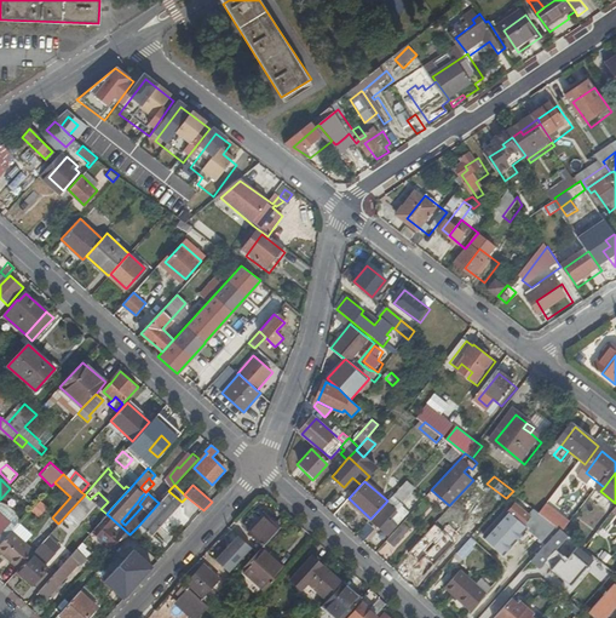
[(159,503),(139,525),(151,536),(173,511),(182,502),(168,491),(159,503)]
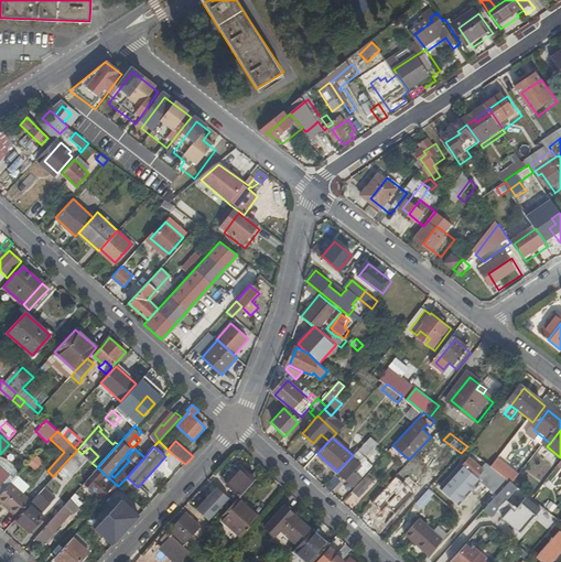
[(370,456),(360,449),(338,473),(355,487),(366,475),(369,472),(362,466),(370,456)]
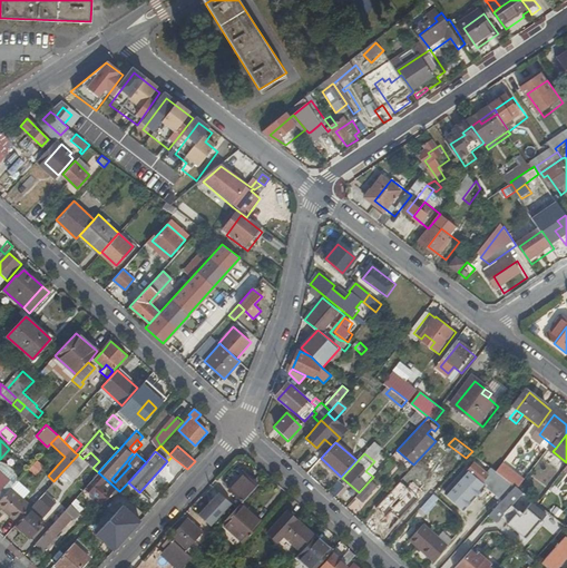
[(78,454),(64,470),(71,477),(85,461),(82,459),(78,454)]
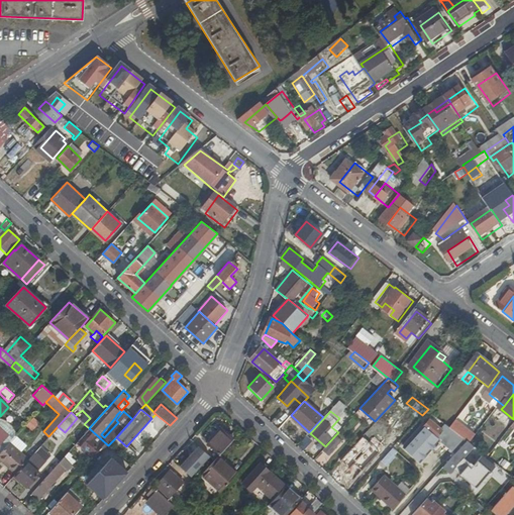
[(0,452),(8,443),(17,433),(16,430),(12,425),(10,423),(7,421),(5,420),(2,419),(0,418),(0,452)]
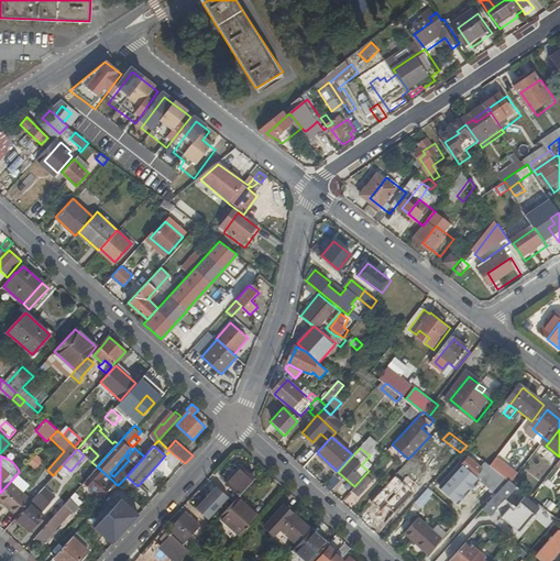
[(481,481),(496,494),(509,480),(485,461),(481,466),(469,457),(462,464),(462,463),(441,486),(459,503),(471,488),(473,485),(475,487),(481,481)]
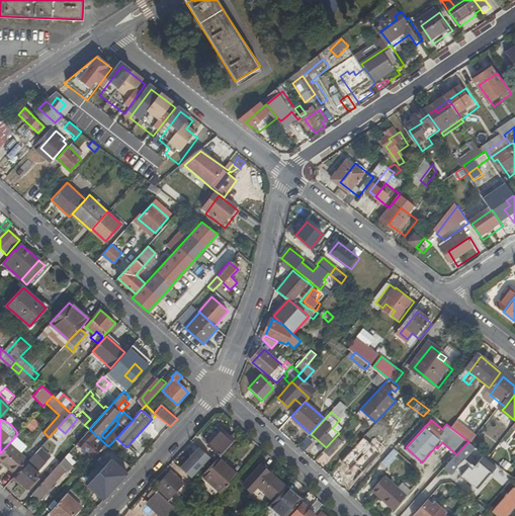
[(27,429),(35,435),(43,426),(34,421),(27,429)]
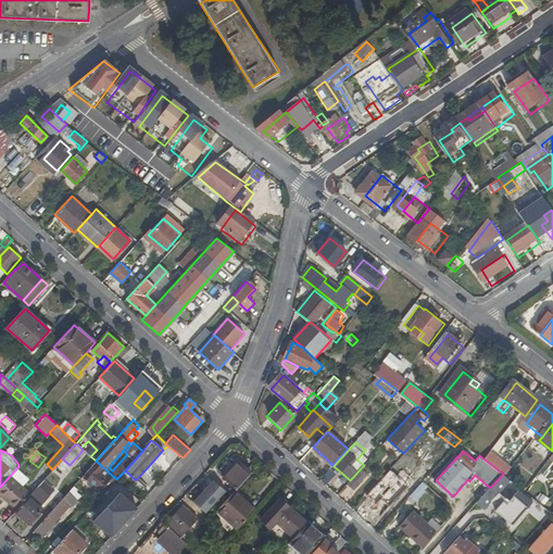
[(96,461),(85,473),(91,479),(93,477),(100,483),(98,486),(104,491),(116,479),(96,461)]
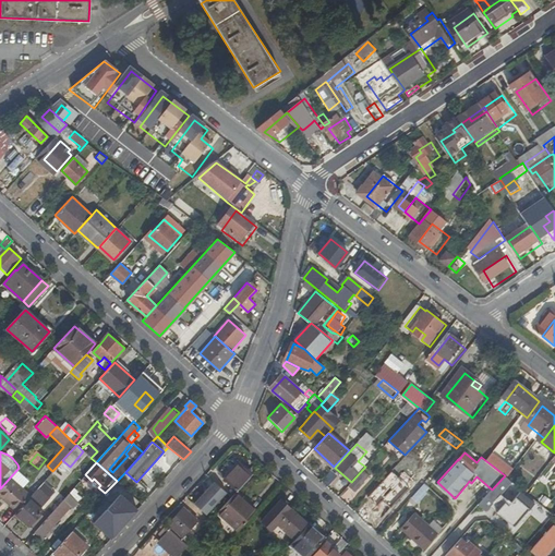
[(237,492),(252,475),(240,463),(225,480),(237,492)]
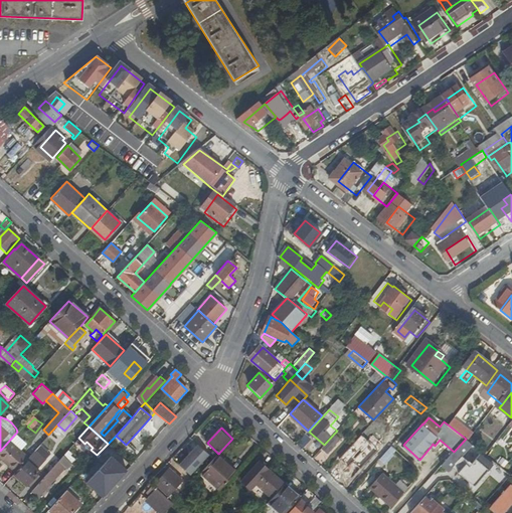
[(458,433),(472,443),(475,439),(461,428),(458,433)]
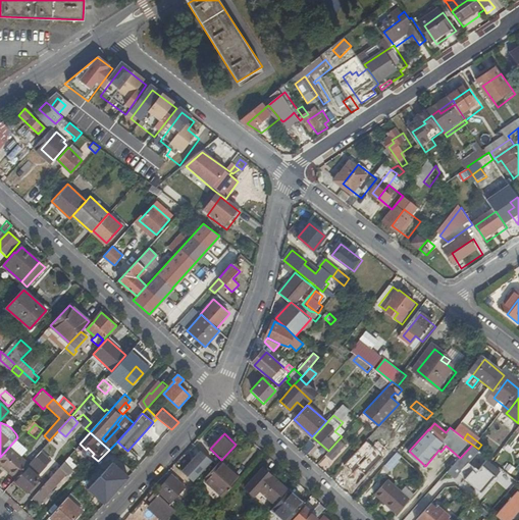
[(518,437),(513,435),(509,449),(518,452),(518,437)]
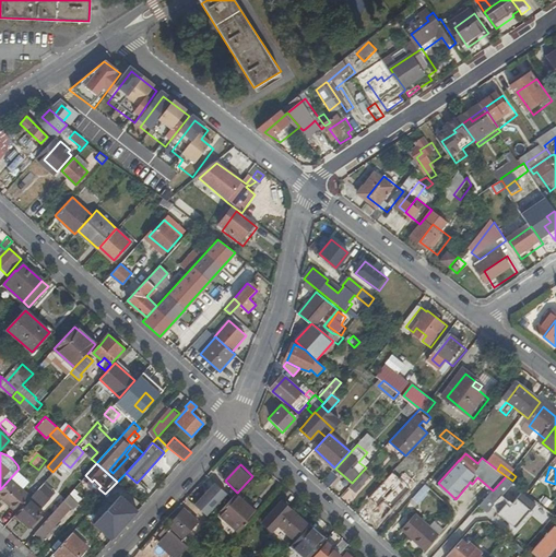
[(369,476),(363,471),(352,483),(347,487),(354,494),(369,476)]
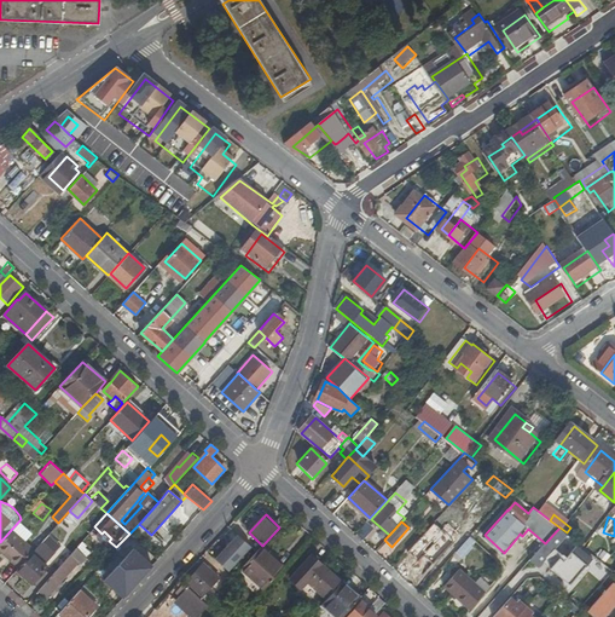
[(354,535),(360,540),(370,530),(364,524),(354,535)]
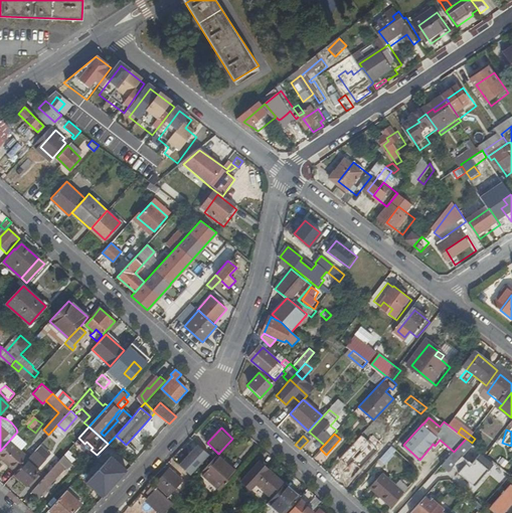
[(452,465),(475,485),(496,463),(487,455),(479,465),(463,453),(471,444),(466,439),(454,452),(443,463),(449,468),(452,465)]
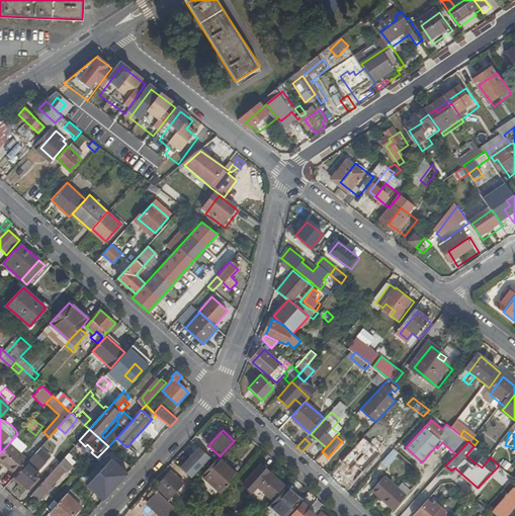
[(8,444),(0,453),(0,460),(14,475),(27,460),(8,444)]
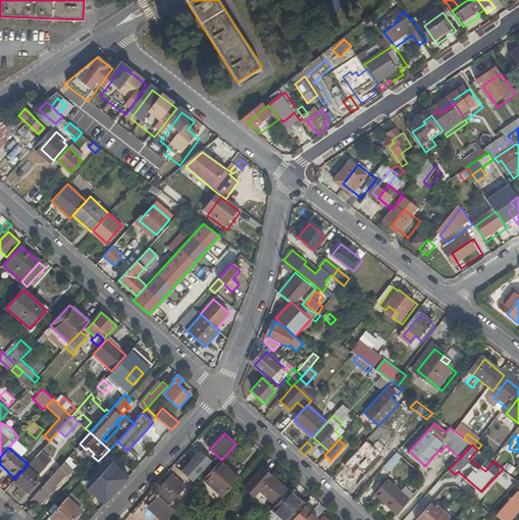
[(365,449),(347,469),(360,481),(372,468),(366,463),(373,455),(365,449)]
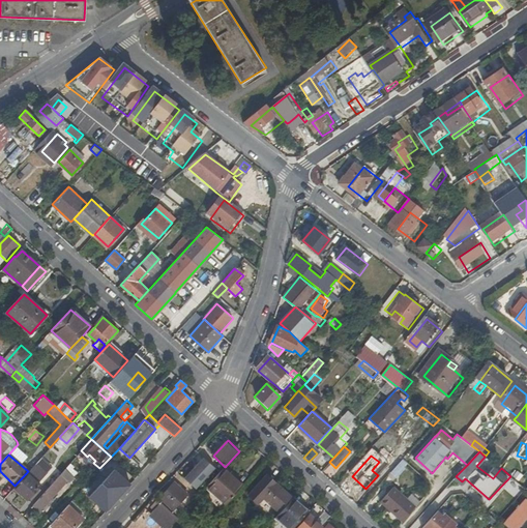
[(183,478),(196,490),(214,469),(202,459),(183,478)]
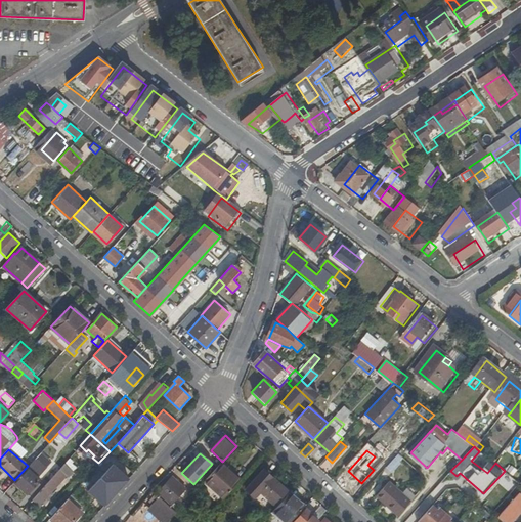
[(386,468),(392,473),(404,460),(398,453),(386,468)]
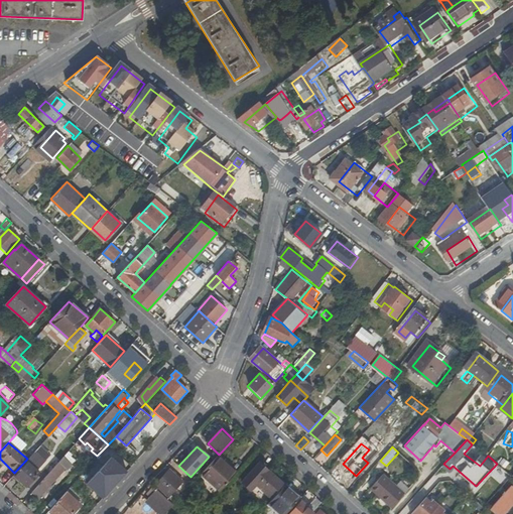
[(44,461),(34,452),(27,459),(14,473),(13,475),(26,487),(39,473),(36,470),(44,461)]
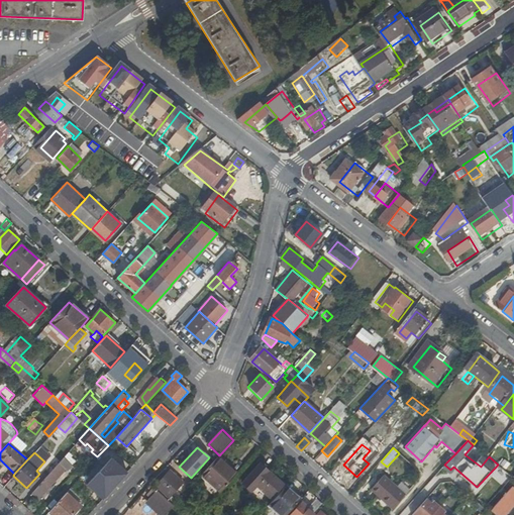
[(71,457),(66,454),(31,492),(38,499),(66,470),(63,467),(71,457)]
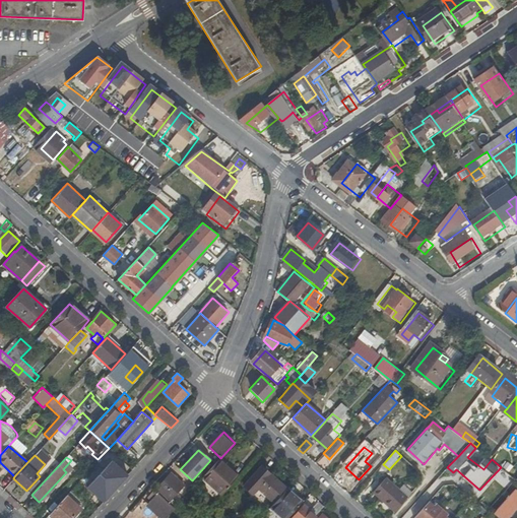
[(204,476),(202,478),(221,495),(238,476),(219,459),(215,464),(204,476)]
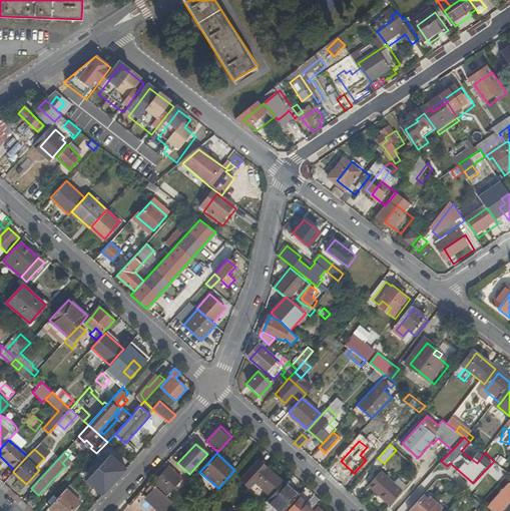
[(119,475),(126,468),(110,454),(86,480),(101,495),(112,483),(109,480),(113,475),(116,478),(119,475)]
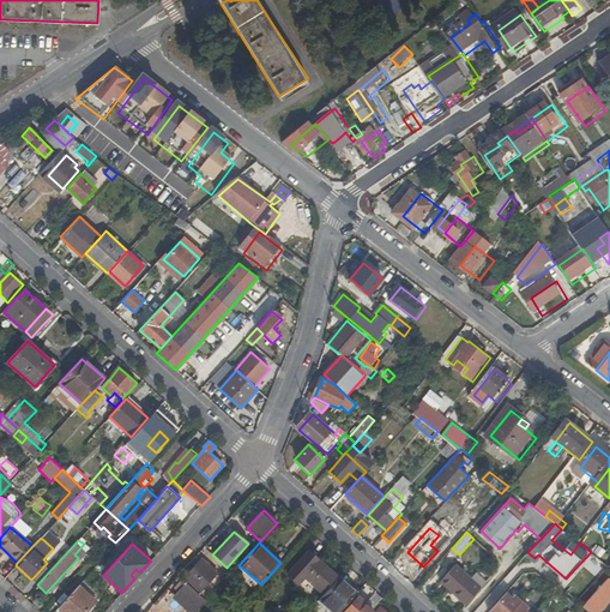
[(319,562),(308,552),(287,575),(297,586),(305,577),(319,562)]
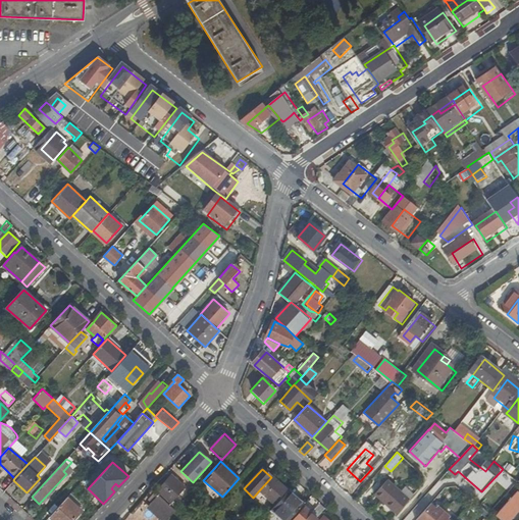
[(169,501),(170,502),(184,487),(170,475),(157,489),(169,501)]
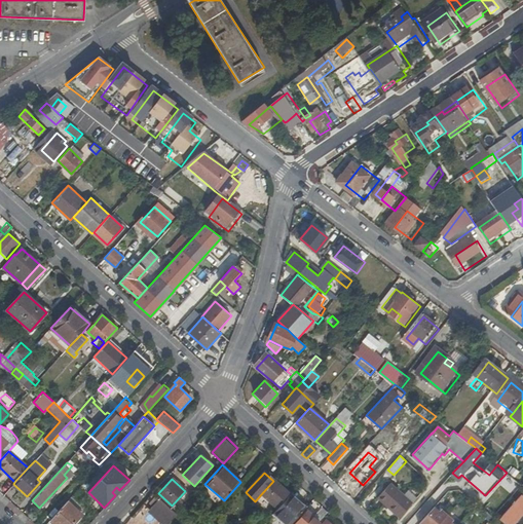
[(273,481),(261,494),(277,510),(290,495),(273,481)]
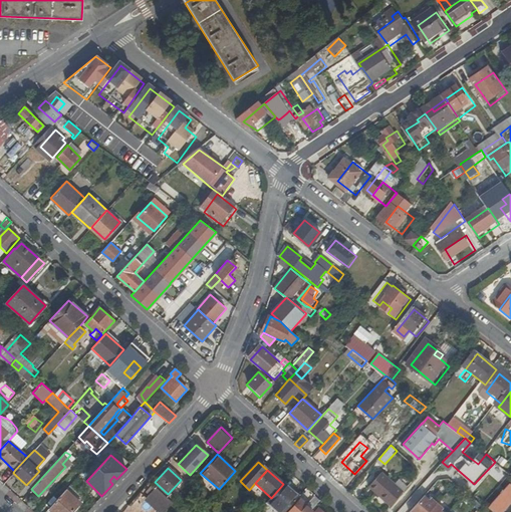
[(381,473),(368,486),(390,505),(403,492),(381,473)]
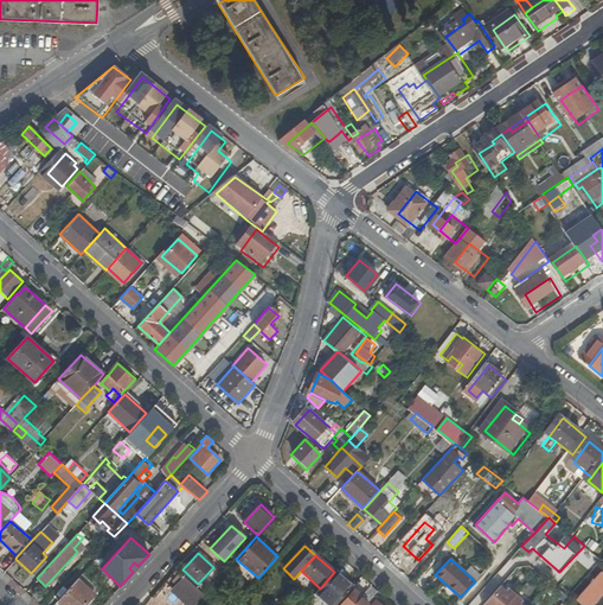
[(576,598),(583,604),(590,604),(602,590),(602,572),(601,571),(576,598)]
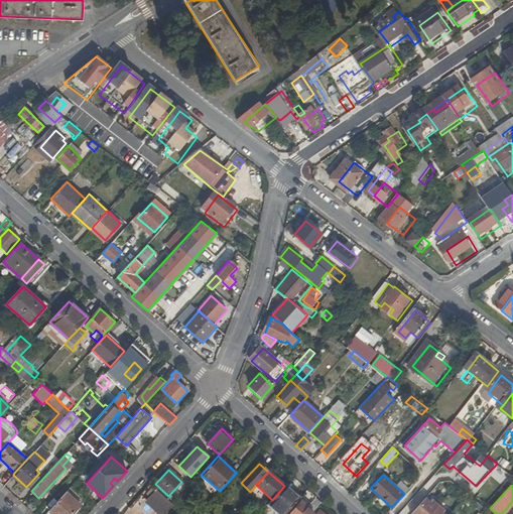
[(146,500),(147,500),(162,513),(166,513),(174,505),(169,501),(166,498),(154,486),(146,494),(149,497),(146,500)]
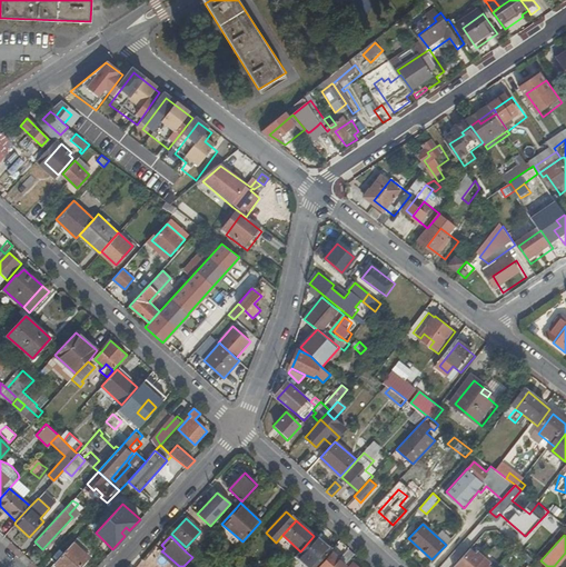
[(300,551),(296,556),(308,566),(316,566),(330,551),(314,536),(300,551)]
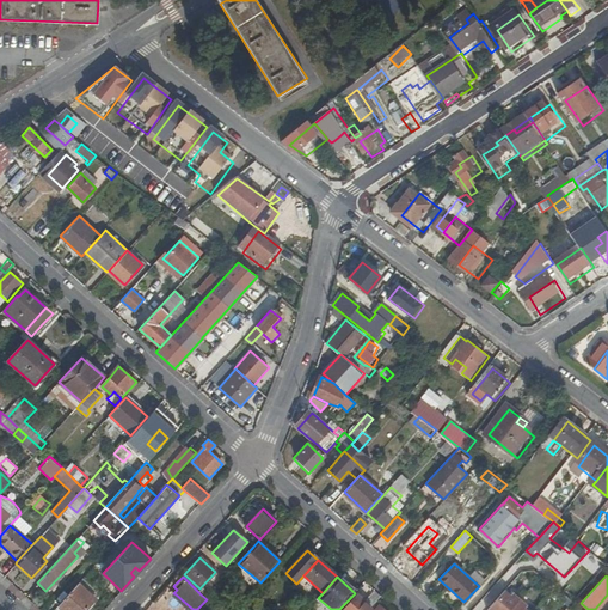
[(77,584),(57,605),(62,609),(85,609),(94,599),(77,584)]
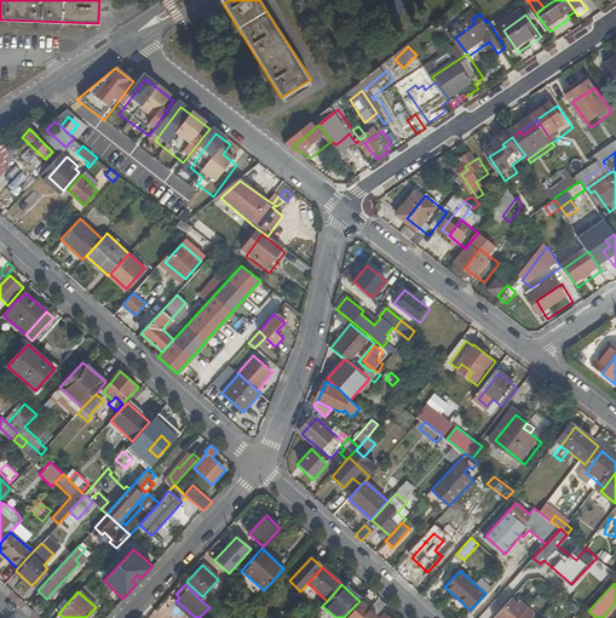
[(530,617),(534,613),(519,600),(516,605),(510,599),(494,617),(530,617)]
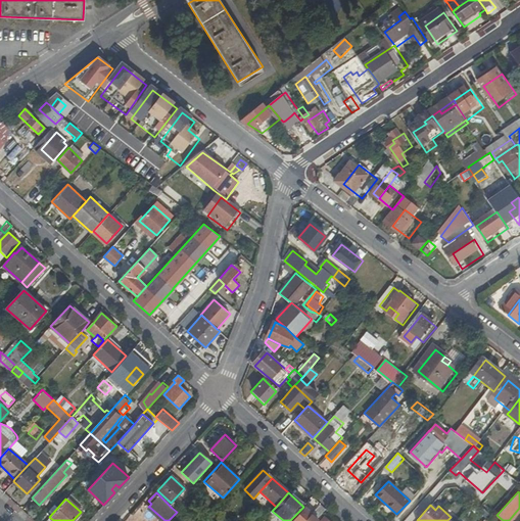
[(312,515),(304,508),(292,520),(316,520),(311,516),(312,515)]
